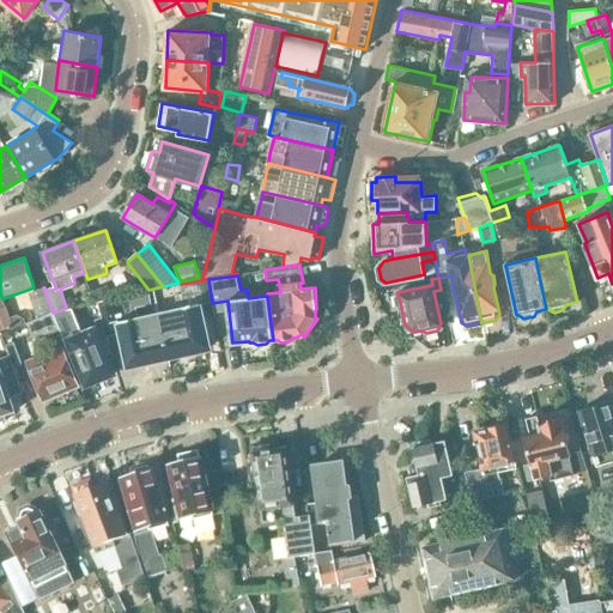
[(212,303),(208,279),(181,284),(182,293),(176,295),(178,309),(158,314),(169,357),(208,349),(199,304),(212,303)]
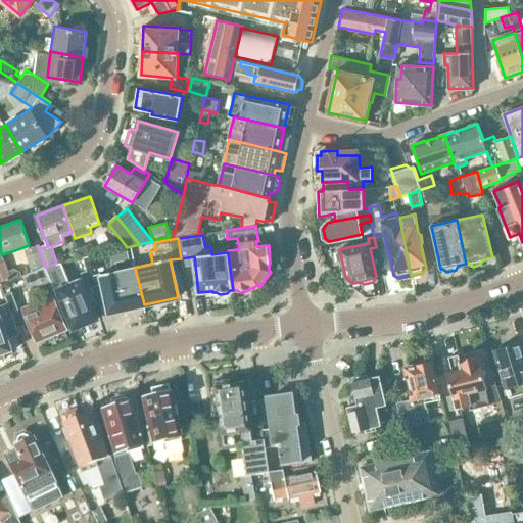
[(93,243),(79,248),(82,257),(96,252),(93,243)]
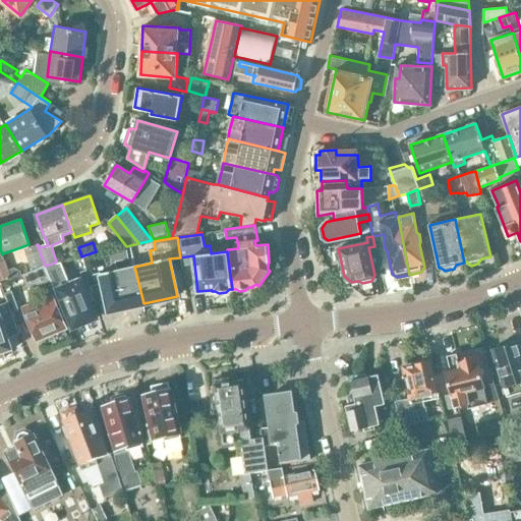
[(24,248),(32,270),(45,266),(37,244),(24,248)]
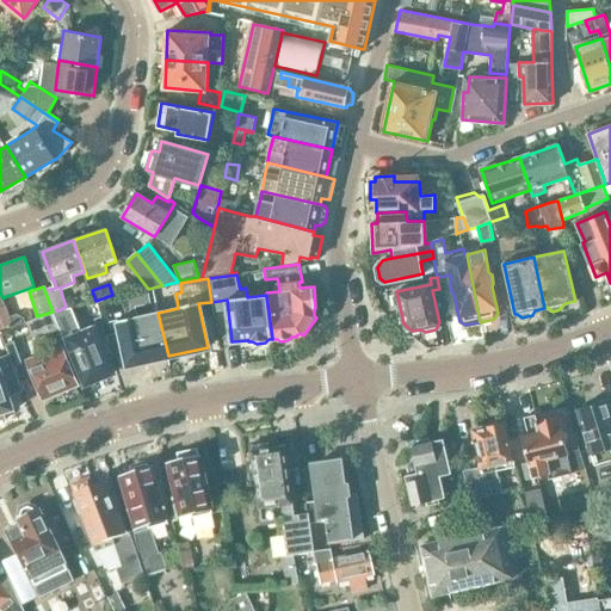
[(0,331),(13,326),(4,297),(2,298),(0,291),(0,331)]
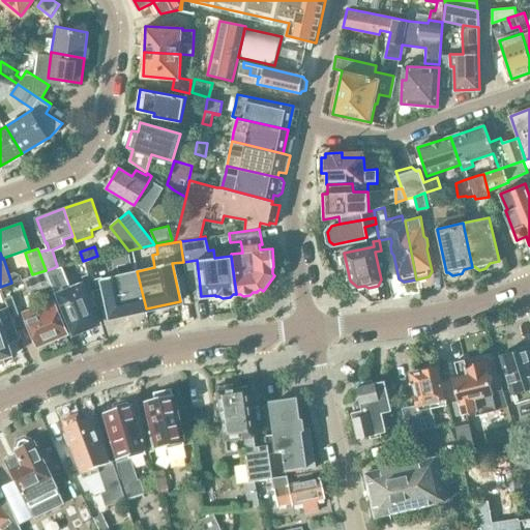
[(111,317),(146,308),(137,271),(129,273),(127,267),(119,268),(121,275),(115,276),(109,255),(86,260),(91,285),(104,283),(111,317)]
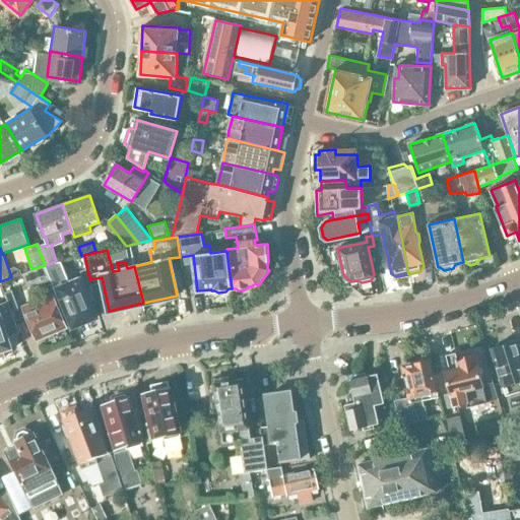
[(46,265),(45,265),(31,269),(28,271),(26,271),(31,283),(50,276),(46,265)]
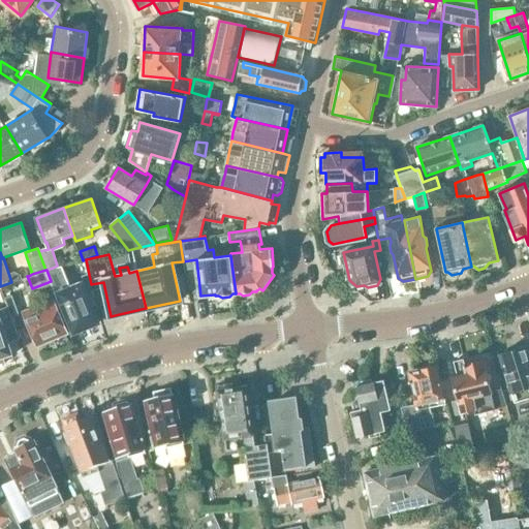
[(60,294),(75,331),(96,322),(90,309),(91,308),(81,282),(70,286),(71,290),(60,294)]
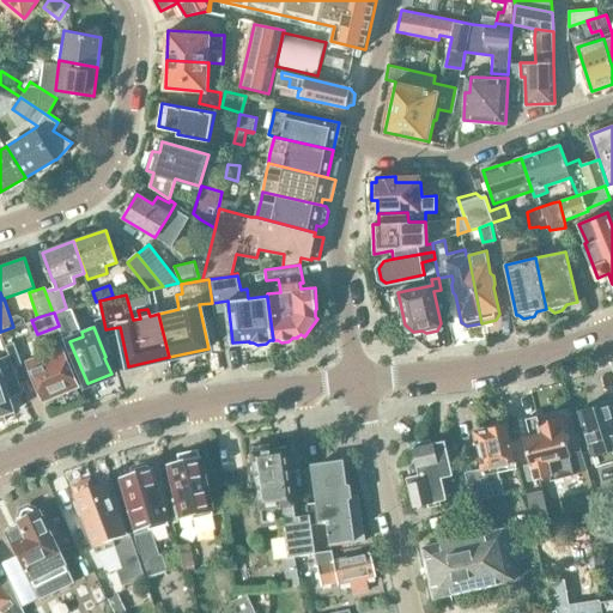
[(14,343),(6,345),(10,356),(14,368),(23,364),(14,343)]
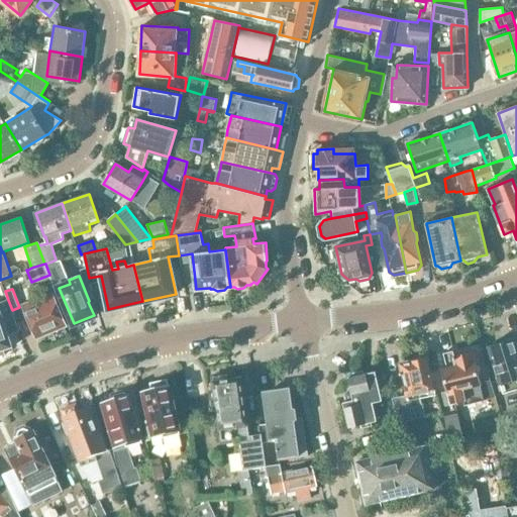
[(53,324),(56,330),(67,326),(52,292),(22,305),(34,334),(39,337),(44,335),(45,330),(44,327),(53,324)]
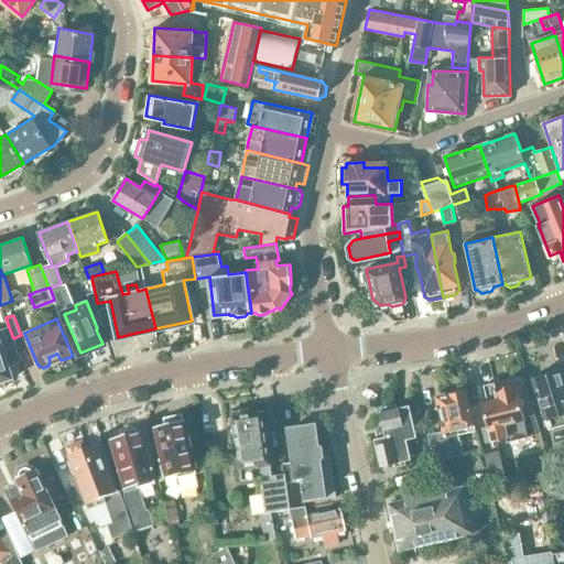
[(0,382),(13,379),(9,365),(21,360),(9,327),(0,329),(0,382)]
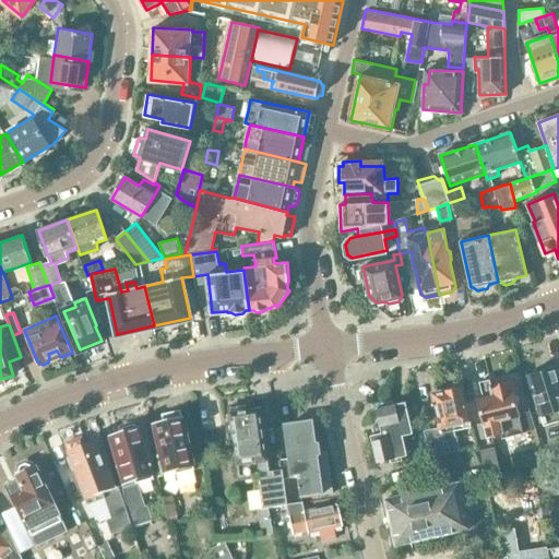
[(558,419),(558,373),(557,367),(530,375),(544,425),(558,419)]
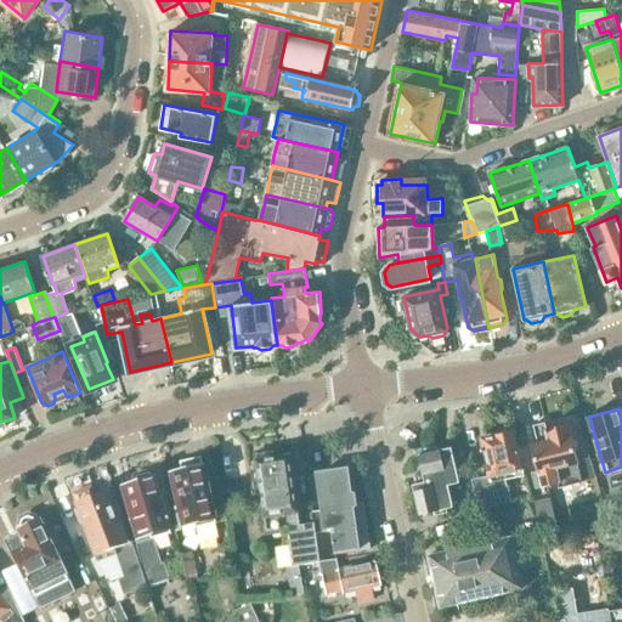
[(555,467),(578,461),(570,422),(548,427),(547,420),(535,424),(538,442),(531,445),(537,470),(531,471),(536,487),(559,481),(555,467)]
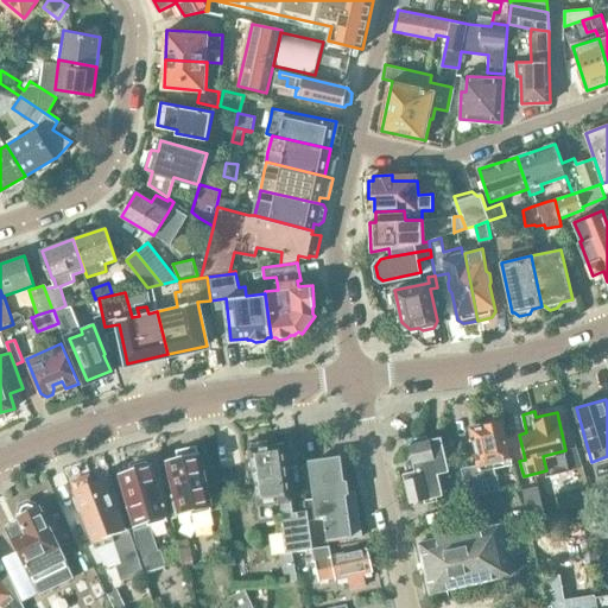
[(496,475),(495,469),(494,464),(511,461),(502,420),(496,422),(493,420),(488,422),(485,424),(472,428),(480,466),(461,469),(468,499),(501,489),(498,475),(496,475)]
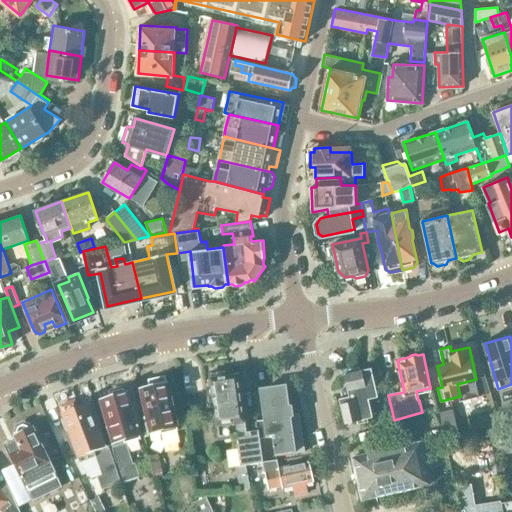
[(344,373),(348,389),(342,390),(344,397),(340,398),(345,423),(373,416),(369,398),(379,396),(372,367),(344,373)]
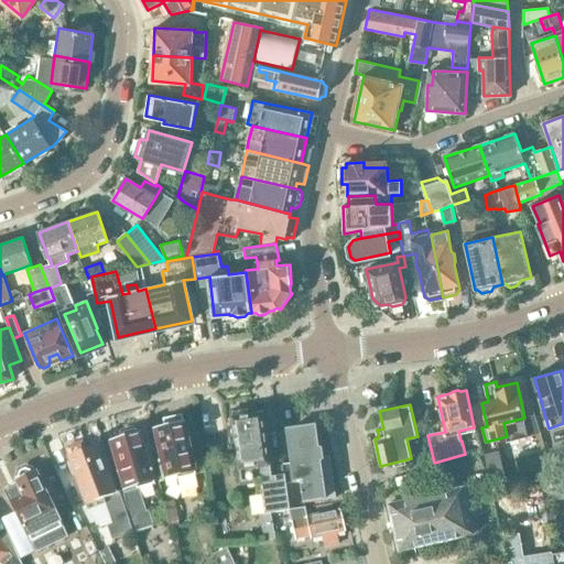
[(290,512),(286,486),(285,475),(271,477),(262,415),(252,416),(251,408),(232,411),(234,420),(232,420),(234,427),(230,429),(228,432),(229,438),(231,441),(236,440),(240,472),(237,475),(239,485),(242,488),(261,485),(264,511),(266,516),(260,517),(264,541),(275,540),(271,514),(290,512)]
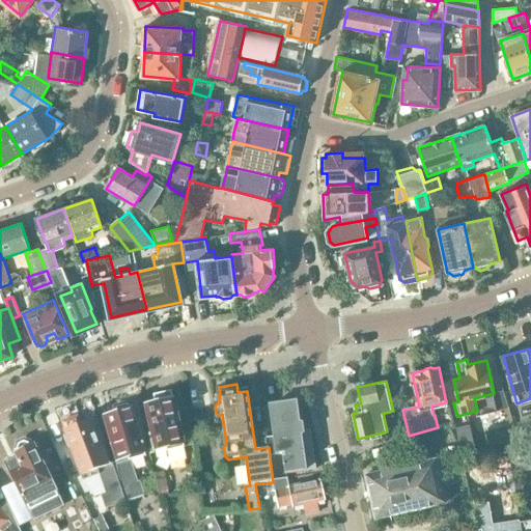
[(146,407),(152,434),(150,434),(155,452),(166,449),(167,452),(185,448),(176,414),(178,412),(177,406),(174,403),(174,400),(172,401),(171,392),(155,396),(157,406),(146,407)]
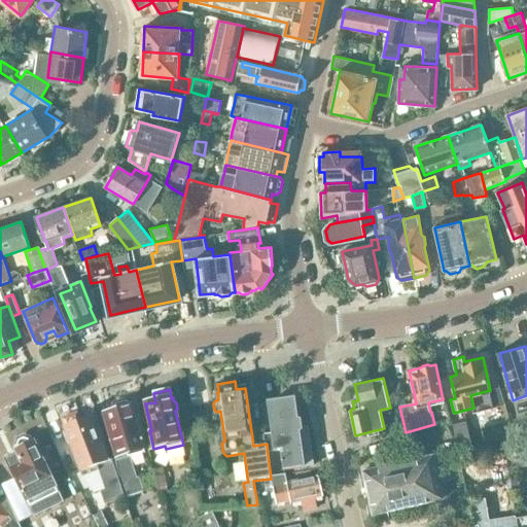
[(299,431),(301,428),(301,424),(296,422),(294,399),(292,399),(288,395),(280,396),(277,401),(269,403),(260,405),(264,426),(267,426),(266,417),(270,417),(273,433),(265,434),(266,438),(299,433),(299,431)]
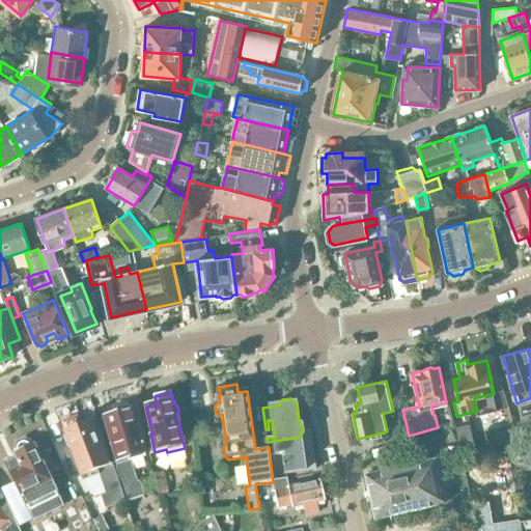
[(117,463),(112,465),(124,502),(145,495),(141,481),(138,482),(131,460),(146,456),(143,448),(137,423),(139,422),(136,413),(134,413),(134,411),(133,411),(130,402),(114,407),(115,412),(107,414),(108,418),(107,418),(114,445),(112,446),(117,463)]
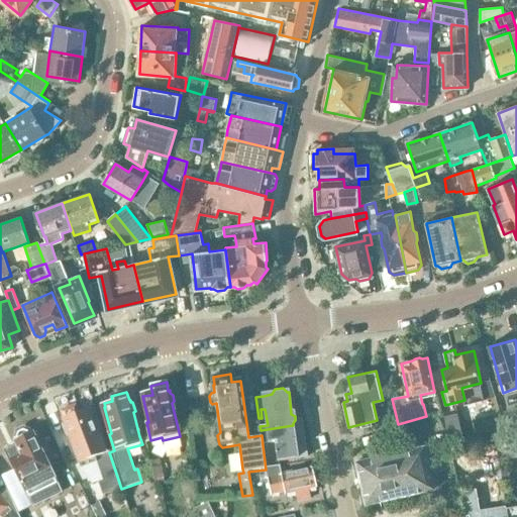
[(121,489),(109,452),(106,453),(100,437),(99,438),(89,412),(80,415),(77,407),(63,413),(65,421),(64,421),(65,424),(63,425),(66,434),(68,433),(78,456),(82,468),(96,462),(103,481),(98,482),(103,495),(121,489)]
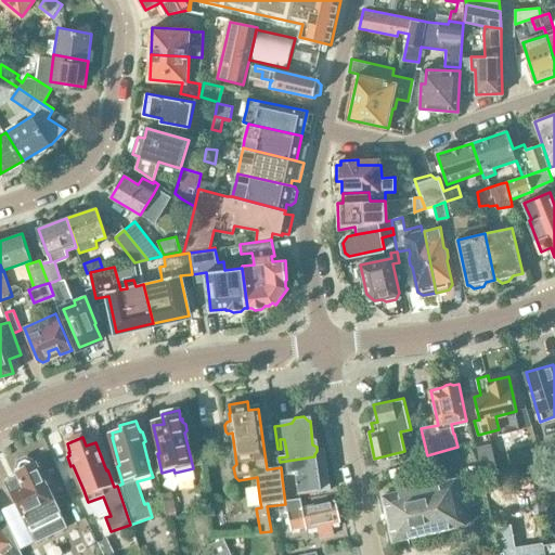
[(498,472),(491,443),(476,447),(482,475),(498,472)]
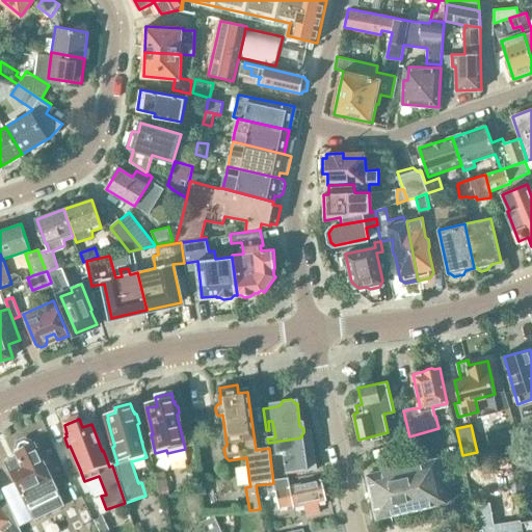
[(452,430),(429,435),(431,450),(455,445),(452,430)]
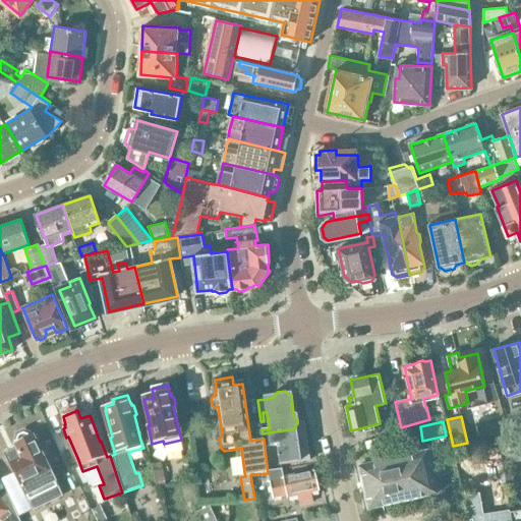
[(305,422),(297,423),(295,426),(295,428),(263,433),(264,439),(265,449),(285,447),(285,451),(279,452),(280,464),(300,461),(300,462),(310,460),(305,422)]
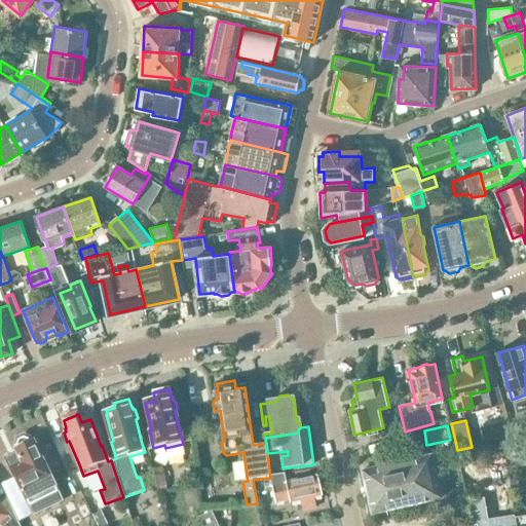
[(397,450),(406,448),(402,427),(391,429),(397,450)]
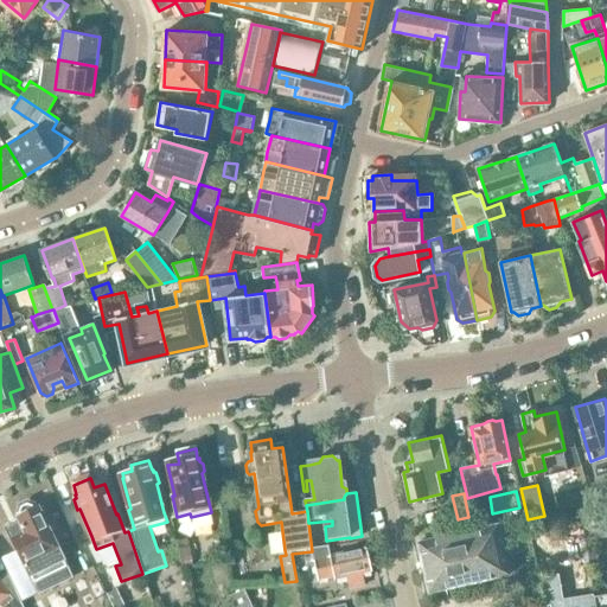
[(66,562),(63,563),(39,512),(38,513),(36,508),(27,504),(20,508),(17,516),(21,526),(10,534),(33,583),(39,596),(74,579),(66,562)]
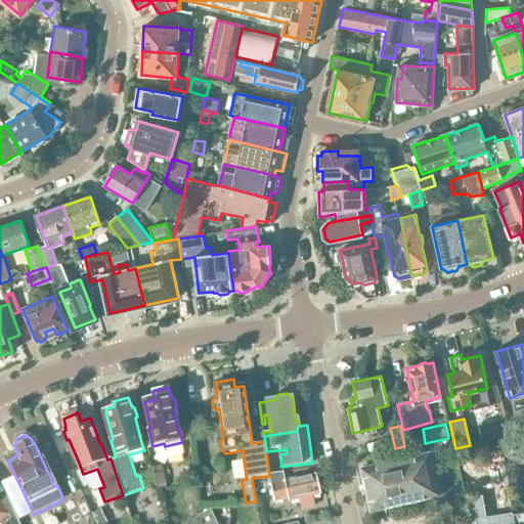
[(388,515),(386,507),(440,495),(430,453),(361,469),(372,510),(376,510),(377,517),(388,515)]
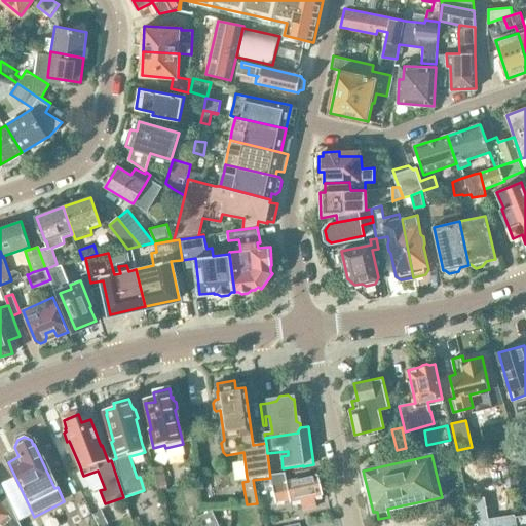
[(167,486),(163,467),(153,470),(157,488),(167,486)]
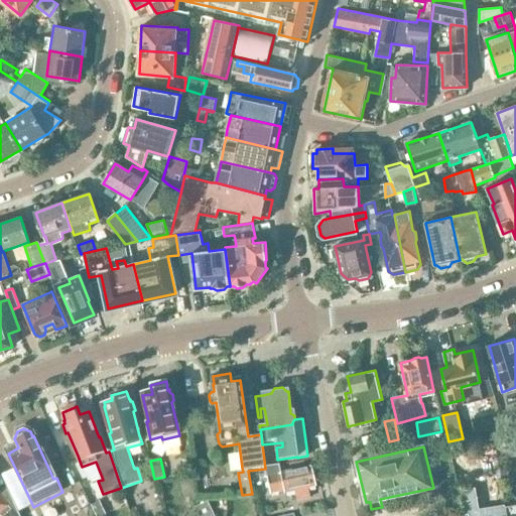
[(311,468),(281,475),(279,464),(265,467),(271,494),(284,492),(285,494),(294,493),(297,502),(310,499),(308,490),(316,488),(311,468)]
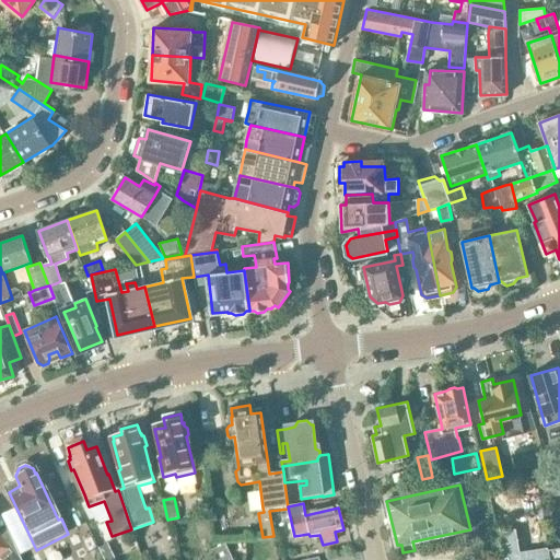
[(0,559),(19,559),(11,551),(13,549),(1,536),(0,537),(0,559)]
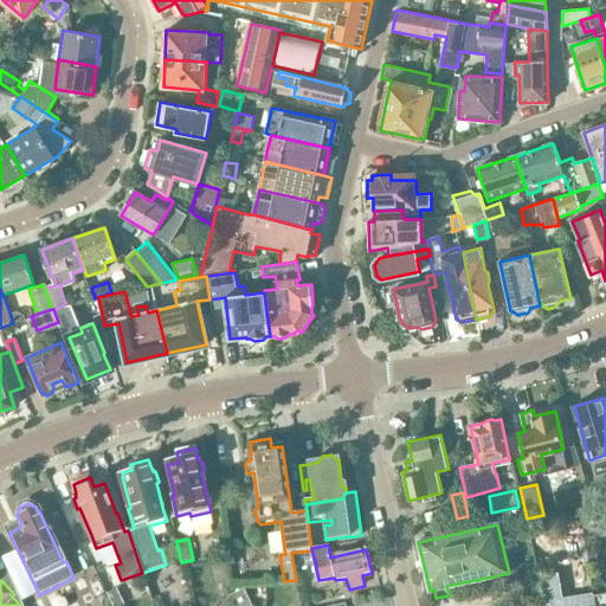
[(117,588),(107,593),(113,605),(122,605),(126,605),(117,588)]
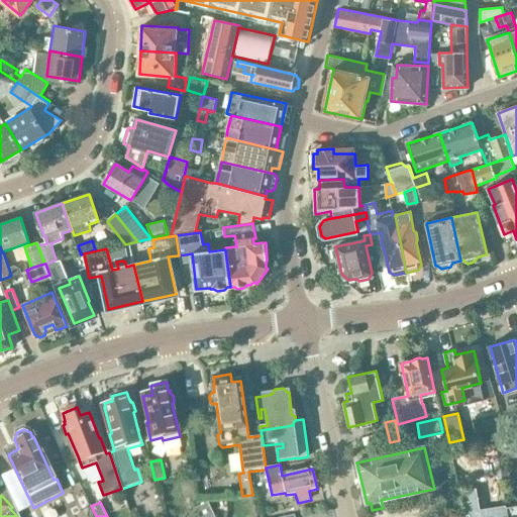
[(215,516),(208,502),(198,507),(196,508),(199,516),(215,516)]
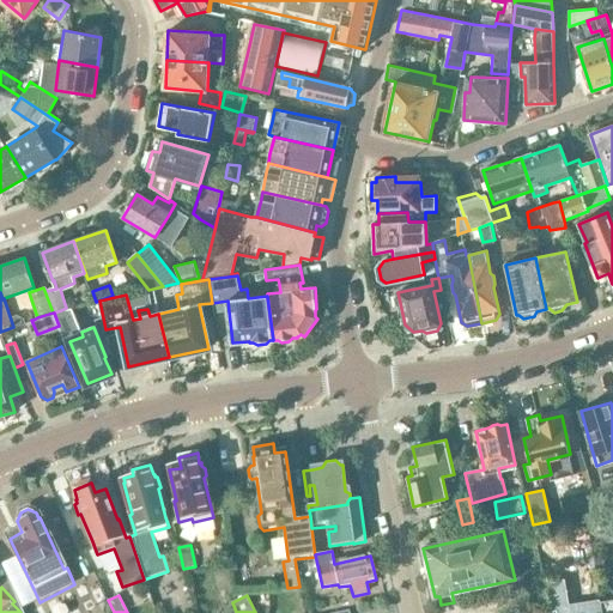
[(612,612),(612,599),(600,601),(602,612),(612,612)]
